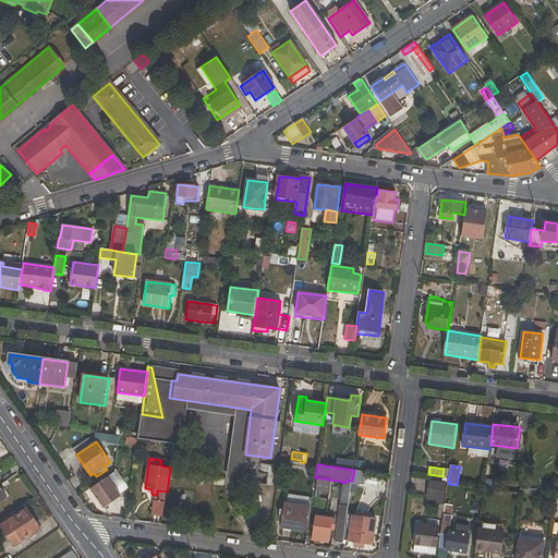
[(350,498),(355,499),(360,471),(354,470),(352,481),(350,498)]
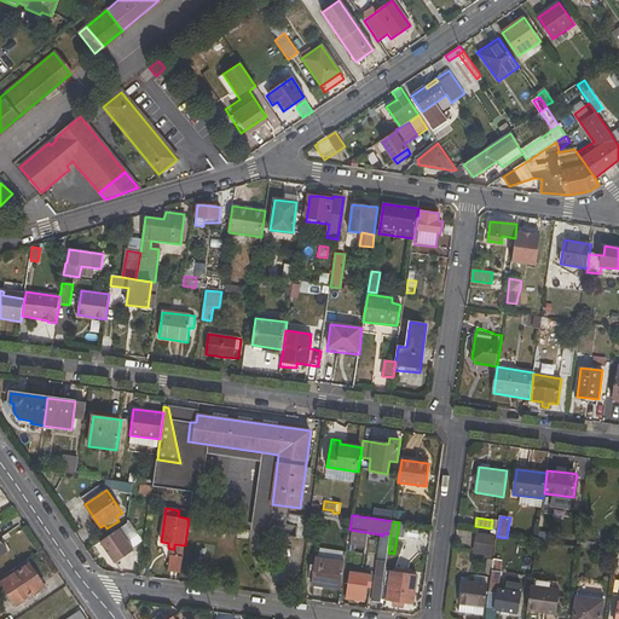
[(120,528),(100,542),(116,563),(134,550),(120,528)]
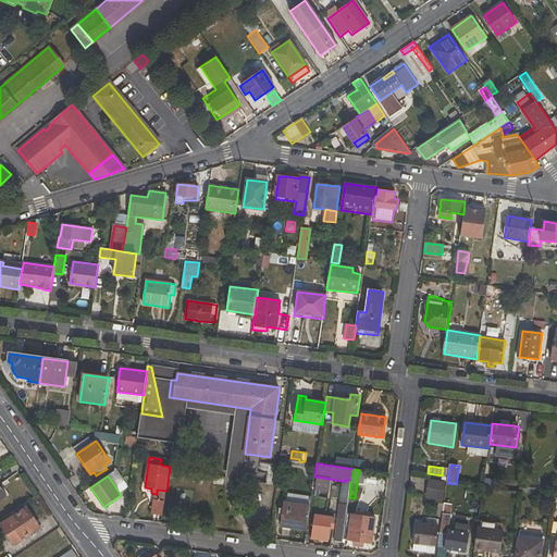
[(343,482),(334,541),(343,542),(349,497),(351,480),(345,480),(345,482),(343,482)]
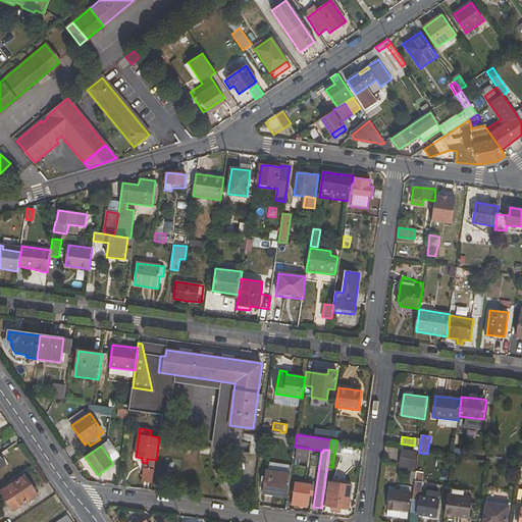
[(416,468),(418,454),(403,451),(402,460),(407,461),(407,467),(416,468)]
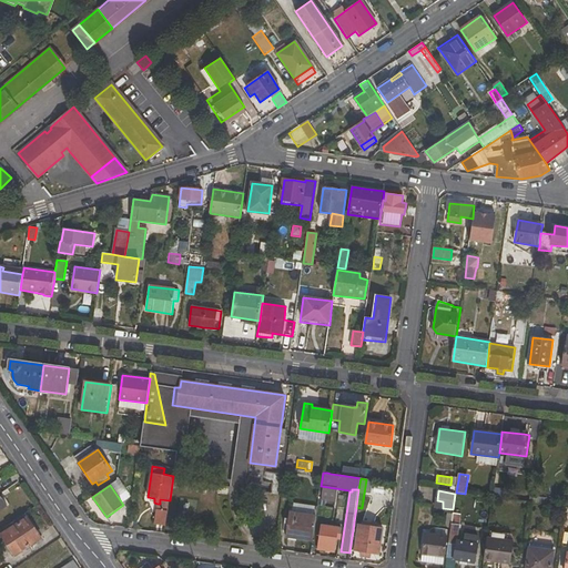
[(547,498),(531,496),(530,503),(547,506),(547,498)]
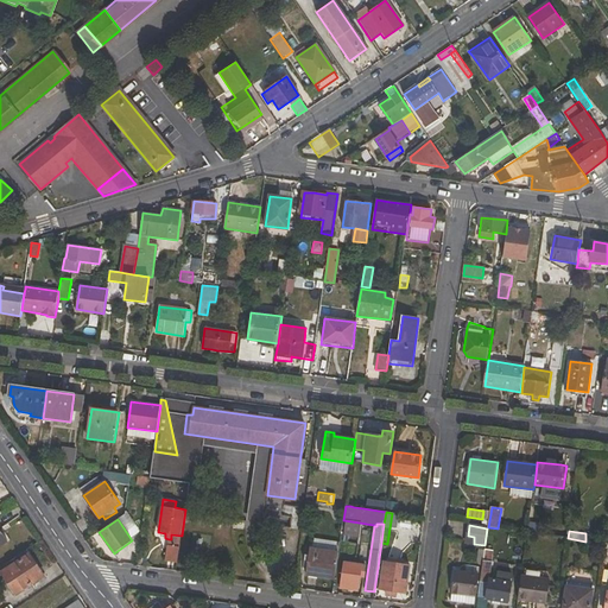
[(171,539),(169,539),(169,545),(179,546),(182,536),(171,534),(171,539)]
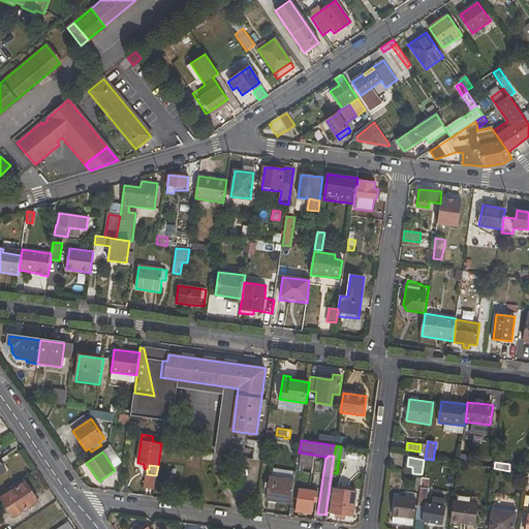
[(296,472),(275,469),(274,478),(294,481),(296,472)]
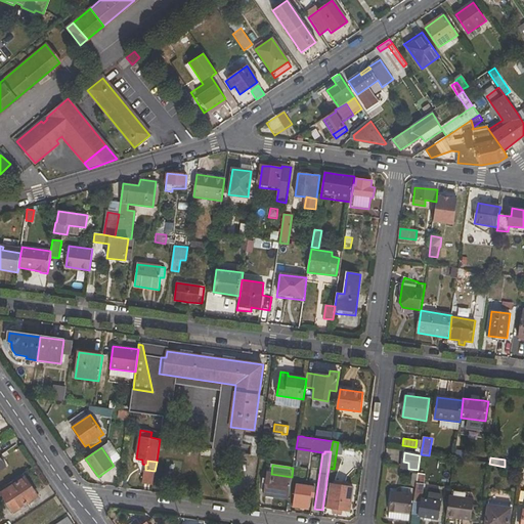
[(145,470),(142,483),(153,485),(155,471),(145,470)]
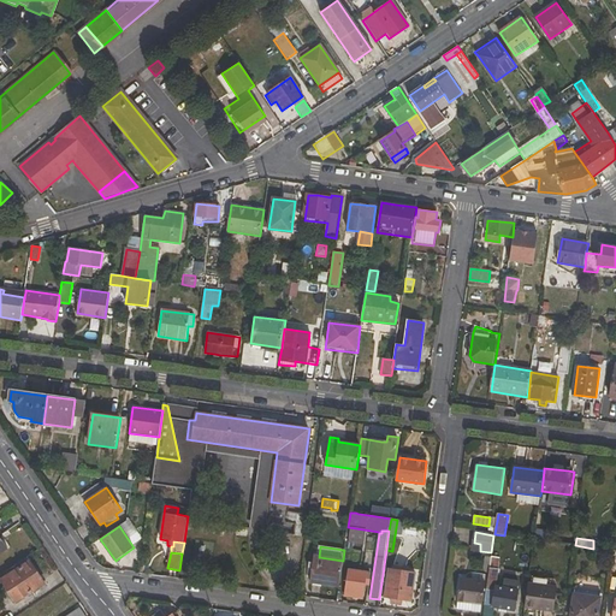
[(0,572),(1,575),(19,563),(16,556),(0,567),(0,572)]
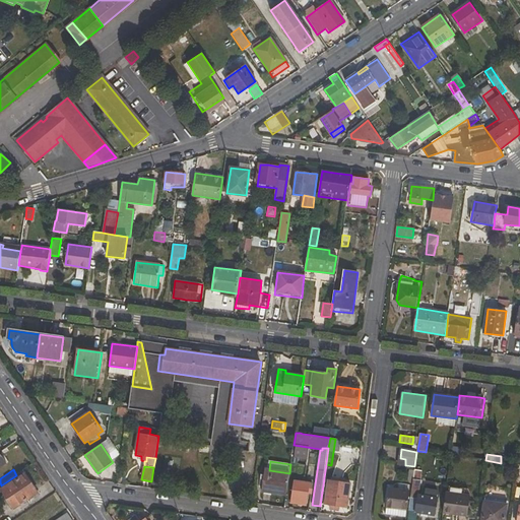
[(263,479),(262,491),(286,495),(289,473),(269,470),(265,469),(264,475),(261,474),(260,479),(263,479)]
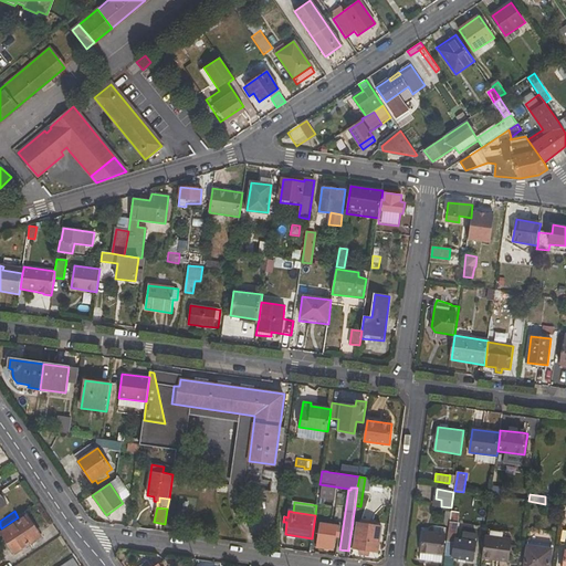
[(460,513),(452,512),(446,556),(474,561),(475,554),(479,554),(480,542),(457,538),(460,513)]
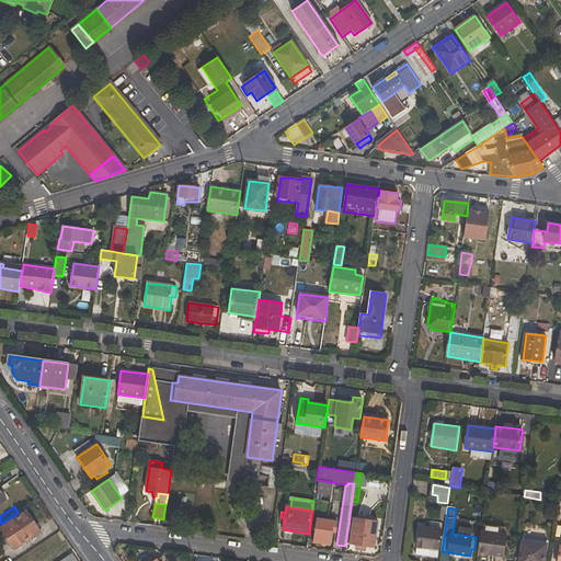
[(14,549),(41,531),(24,508),(18,513),(1,524),(0,524),(0,531),(2,530),(14,549)]
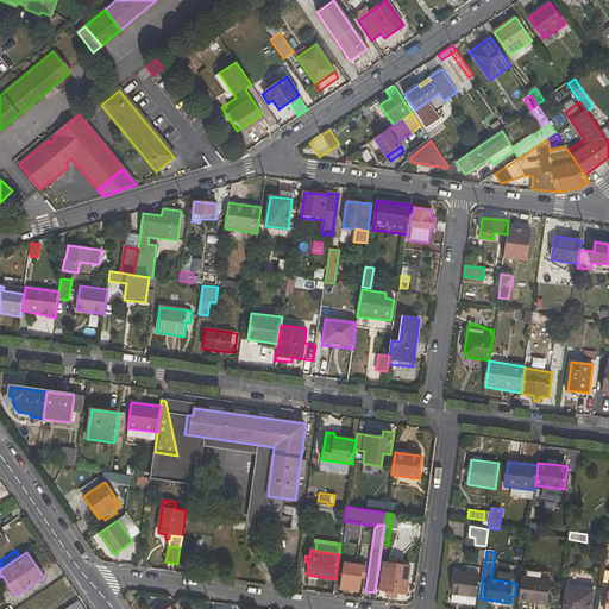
[(406,595),(410,566),(384,562),(380,590),(388,591),(388,596),(396,597),(396,592),(406,595)]
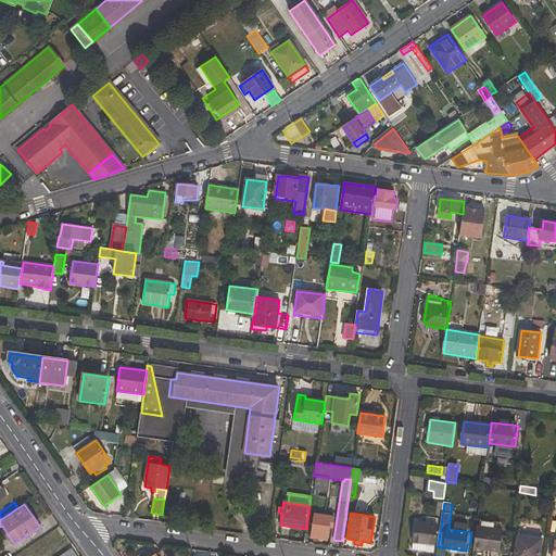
[(328,535),(330,522),(333,522),(335,516),(325,515),(314,514),(311,532),(328,535)]
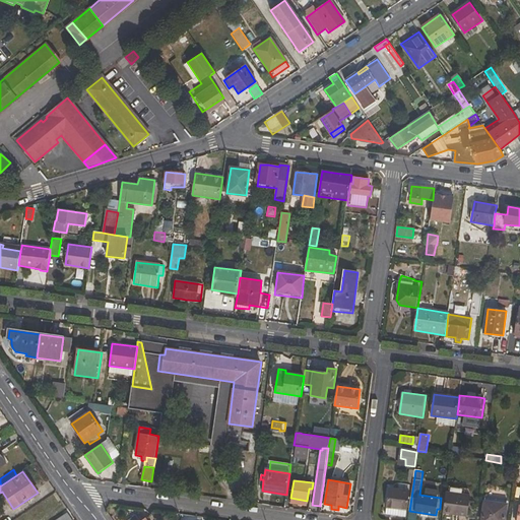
[(389,488),(386,514),(398,516),(399,509),(406,510),(409,491),(389,488)]
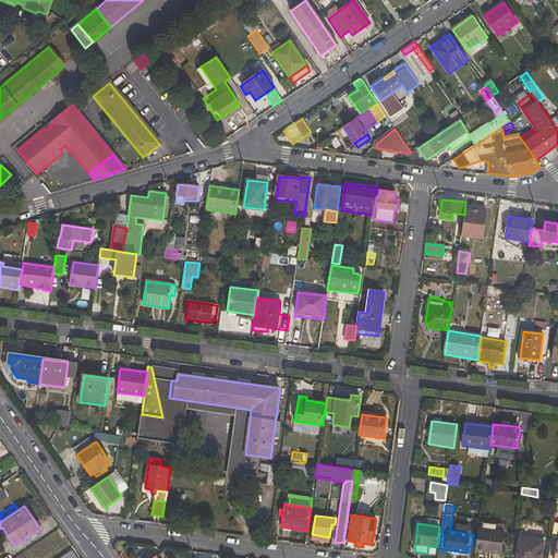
[(506,532),(478,528),(475,552),(501,555),(506,532)]
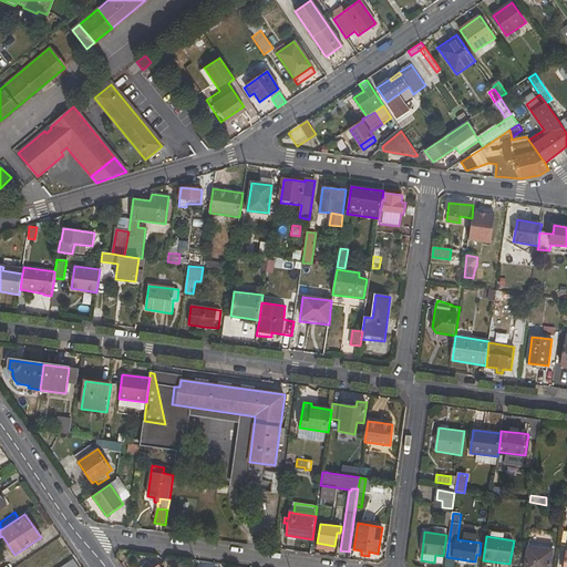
[(525,566),(550,566),(554,550),(528,546),(525,566)]
